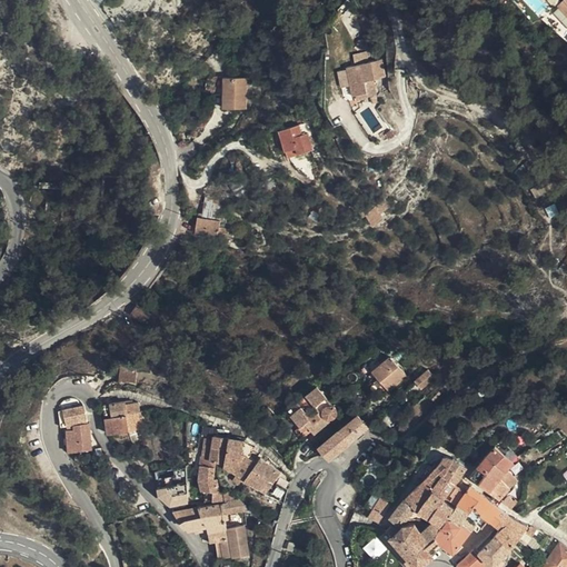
[(559,0),(556,5),(565,11),(566,12),(566,0),(559,0)]
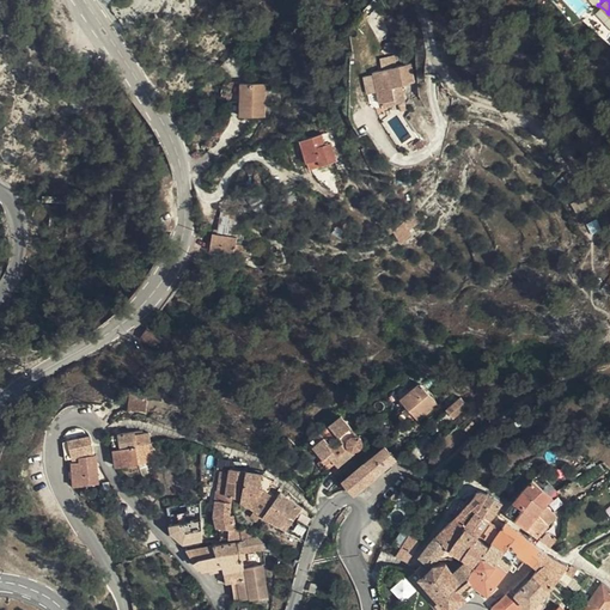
[(609,13),(608,12),(598,5),(609,17),(609,13)]
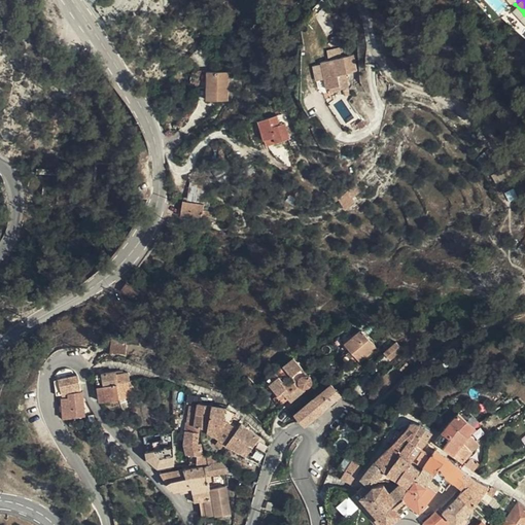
[(359,67),(356,50),(323,59),(329,85),(338,84),(338,86),(345,84),(352,83),(349,69),(359,67)]
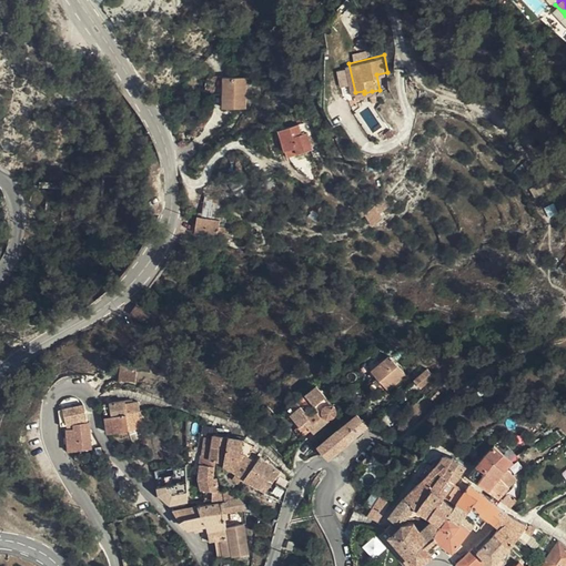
[(243,108),(244,78),(221,77),(220,108),(243,108)]
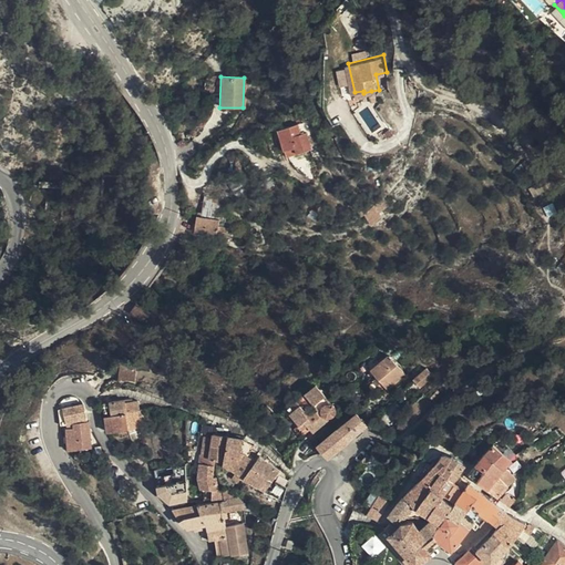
[(379,90),(371,91),(373,100),(380,98),(379,90)]
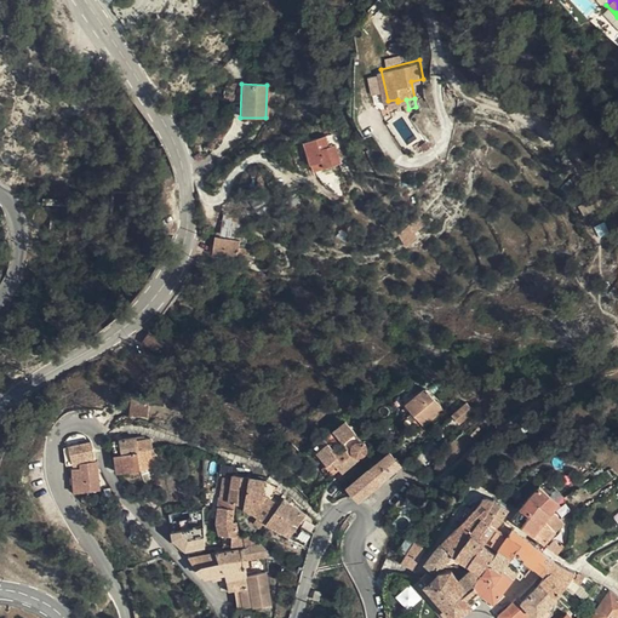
[(320,165),(320,171),(337,169),(332,138),(303,142),(304,152),(318,150),(320,165)]
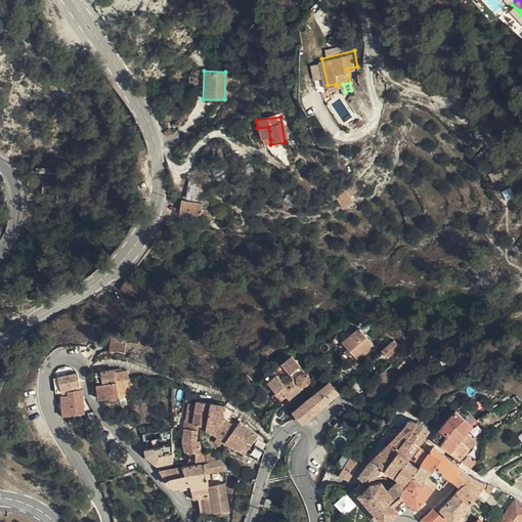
[(257,128),(259,141),(270,139),(268,127),(257,128)]
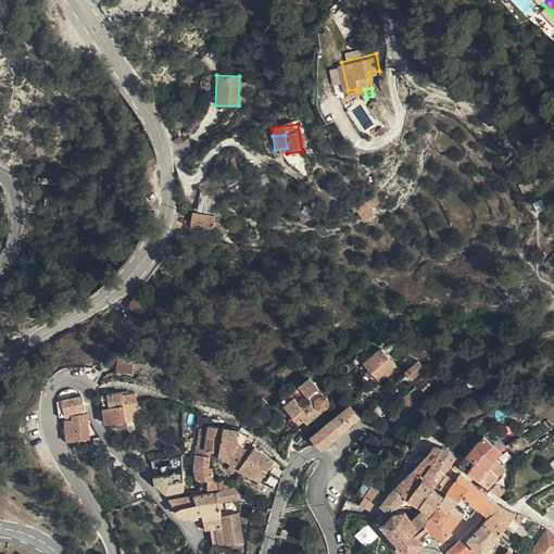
[(534,211),(544,208),(540,197),(530,201),(534,211)]
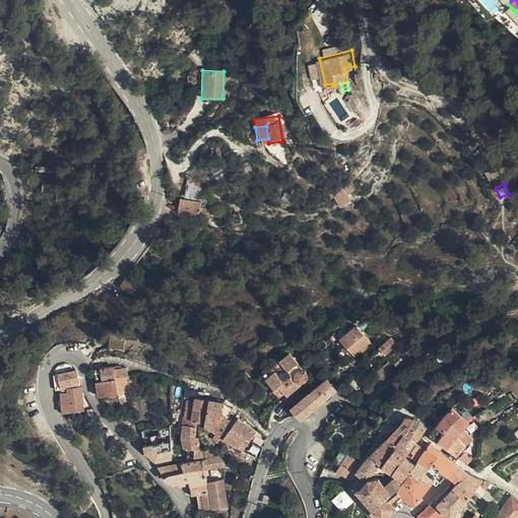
[(198,189),(183,186),(181,198),(195,201),(198,189)]
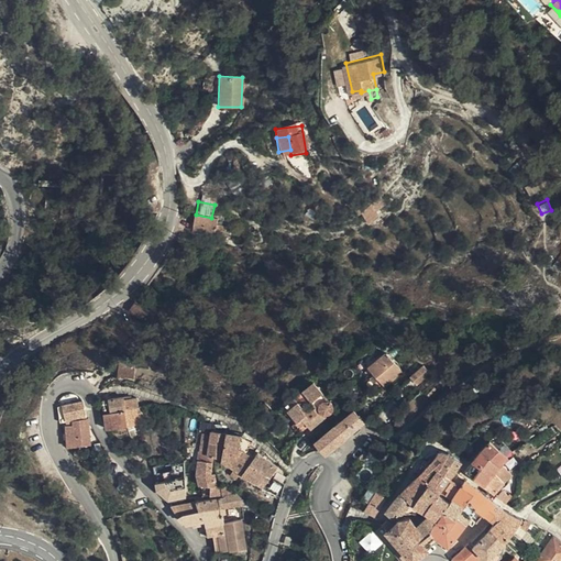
[(385,208),(380,201),(369,210),(373,217),(385,208)]
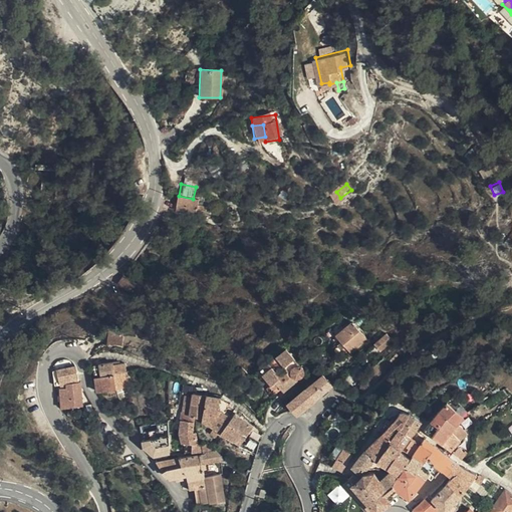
[(340,198),(336,192),(330,196),(326,198),(332,206),(335,207),(343,201),(340,198)]
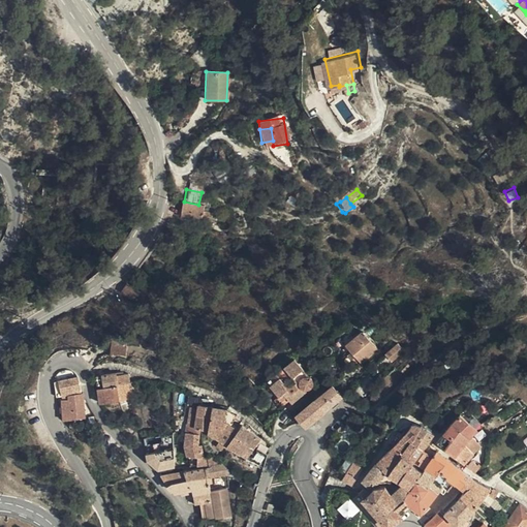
[(198,213),(198,207),(179,203),(177,217),(195,221),(197,215),(198,213)]
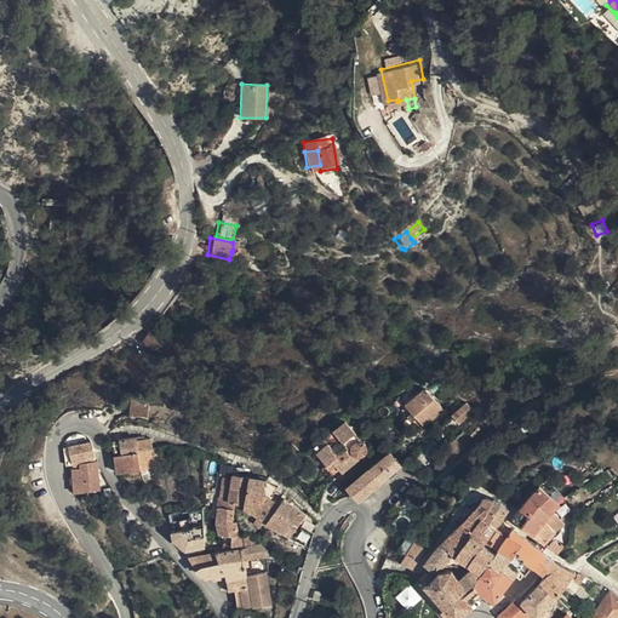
[(234,238),(233,242),(233,250),(245,253),(249,240),(234,238)]
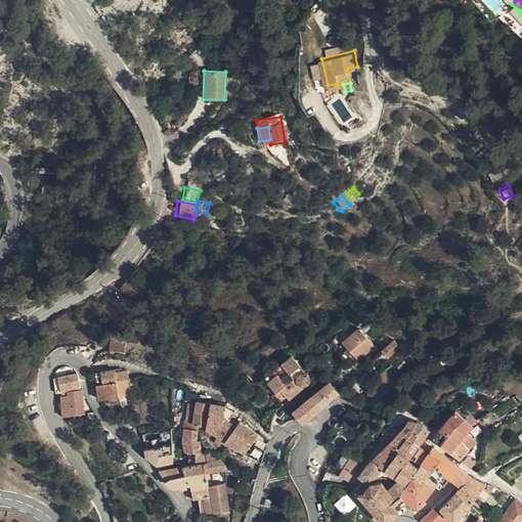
[(124,281),(119,290),(133,299),(139,291),(124,281)]
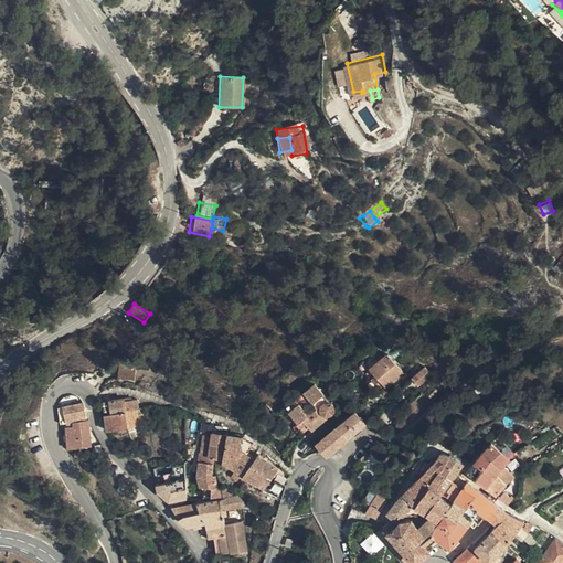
[(392,357),(383,363),(384,364),(402,379),(406,375),(392,357)]
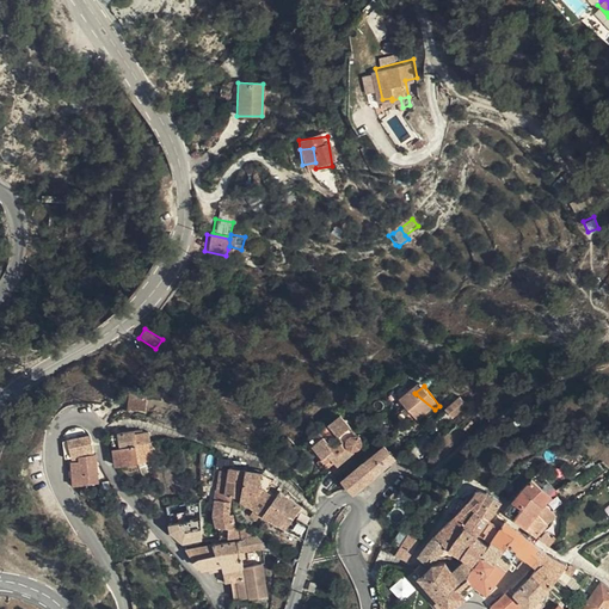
[(141,393),(124,393),(124,408),(140,408),(141,393)]
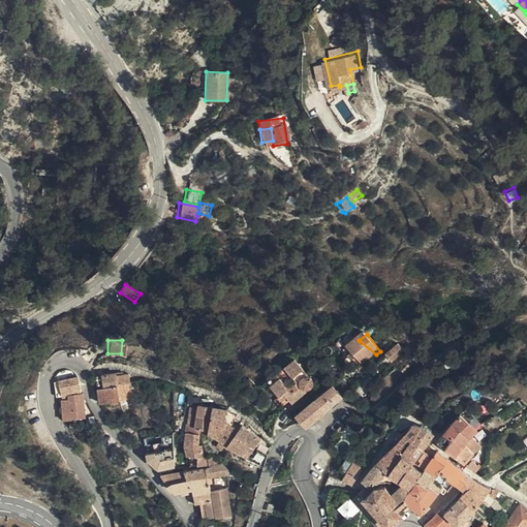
[(360,341),(359,340),(349,347),(354,353),(351,355),(357,363),(360,368),(376,354),(360,341)]
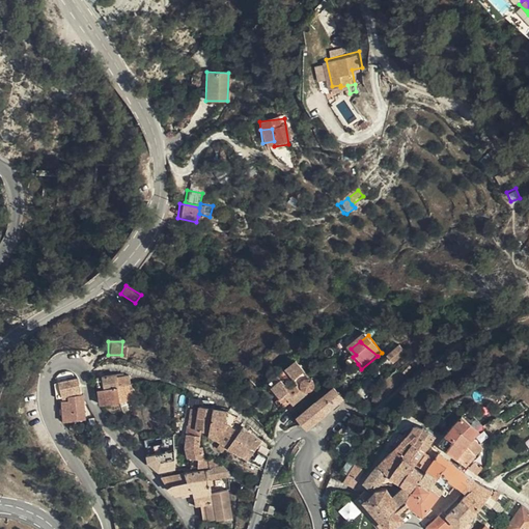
[(391,359),(397,367),(411,357),(405,349),(391,359)]
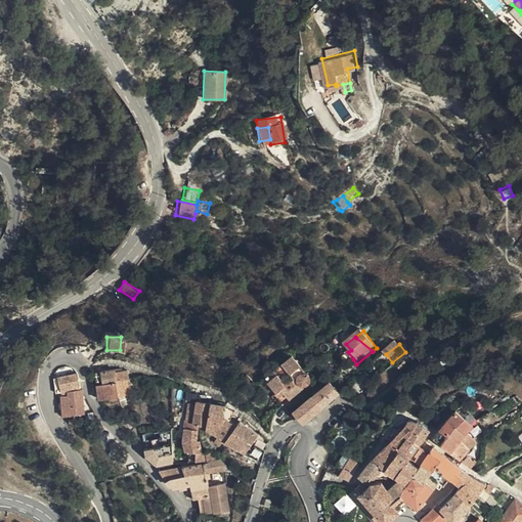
[(346,364),(353,359),(348,352),(341,357),(346,364)]
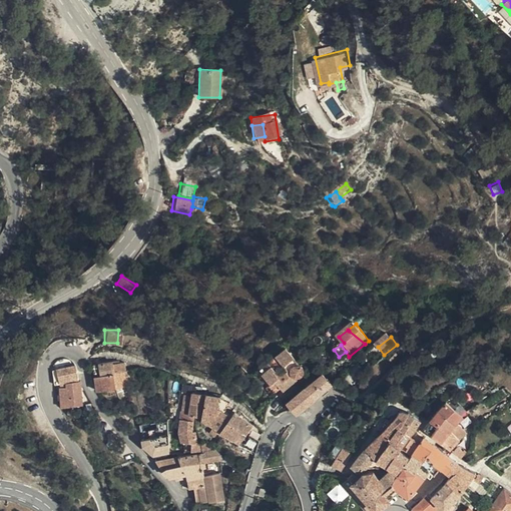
[(287,348),(260,370),(272,385),(277,381),(284,391),(298,379),(301,379),(303,379),(305,378),(307,376),(308,375),(308,373),(308,371),(307,369),(305,367),(302,365),(287,348)]
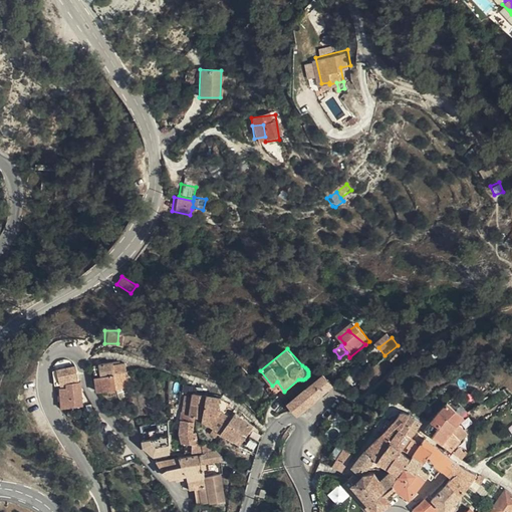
[(93,375),(95,390),(112,389),(111,373),(120,372),(119,362),(111,363),(111,361),(97,363),(98,374),(93,375)]
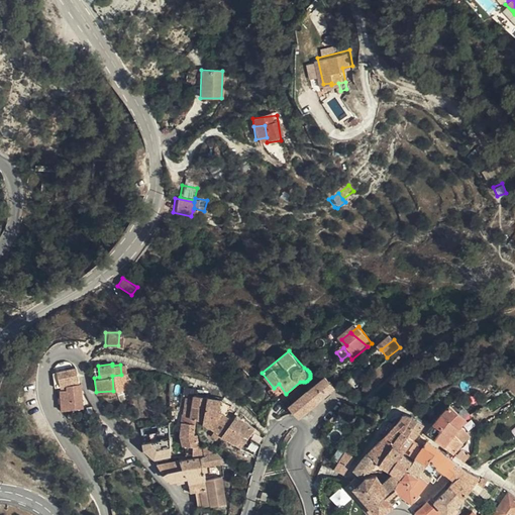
[(64,385),(80,384),(78,374),(76,368),(58,370),(58,381),(64,381),(64,385)]
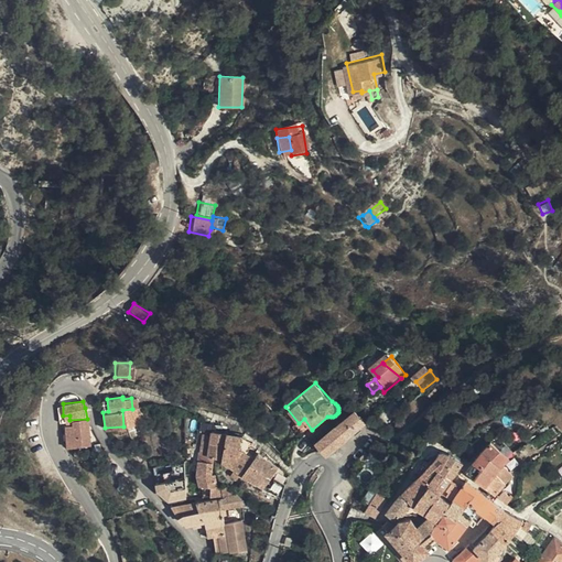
[(123,427),(139,425),(138,422),(137,409),(132,409),(122,410),(123,427)]
